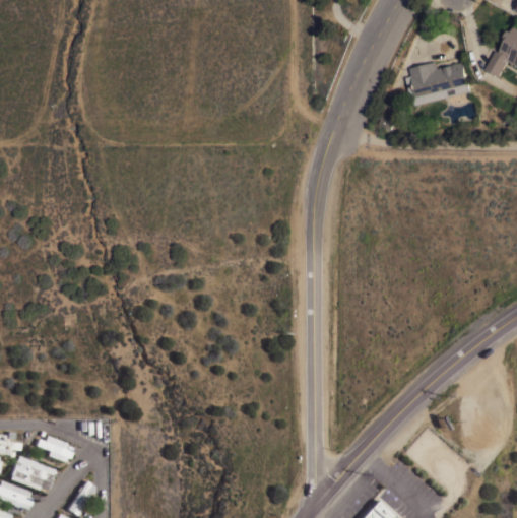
[(516,64),(511,61),(502,77),(489,69),(499,51),(502,52),(509,39),(507,38),(511,29),(514,31),(516,27),(516,64)]
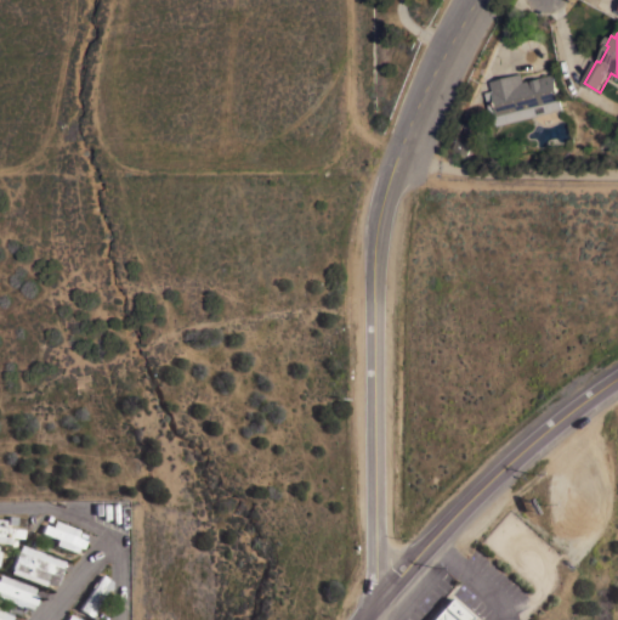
[(566,110),(502,127),(495,123),(488,94),(495,93),(493,82),(525,74),(526,83),(557,74),(566,110)]
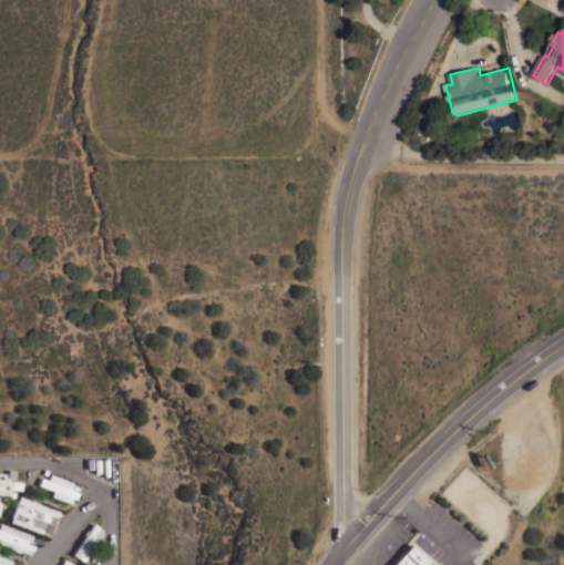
[(0,473),(8,475),(7,481),(23,483),(22,492),(13,490),(12,493),(18,493),(17,500),(12,499),(12,497),(0,495),(0,473)]
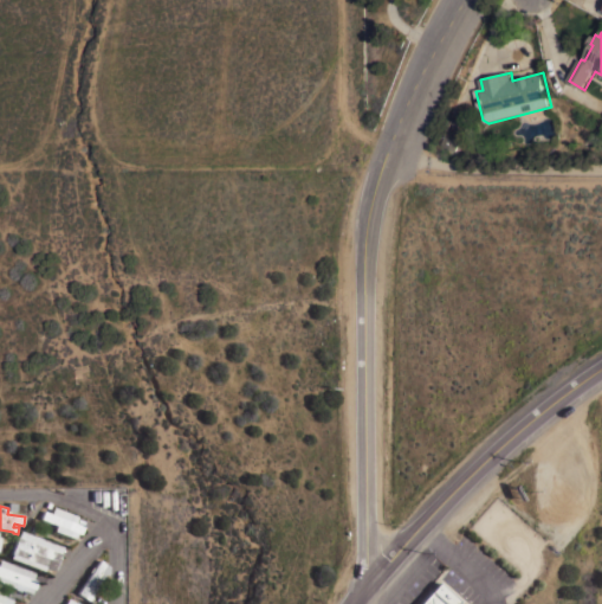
[(79,518),(77,525),(84,527),(82,535),(79,534),(77,540),(57,532),(58,527),(43,520),(46,512),(53,515),(56,508),(79,518)]
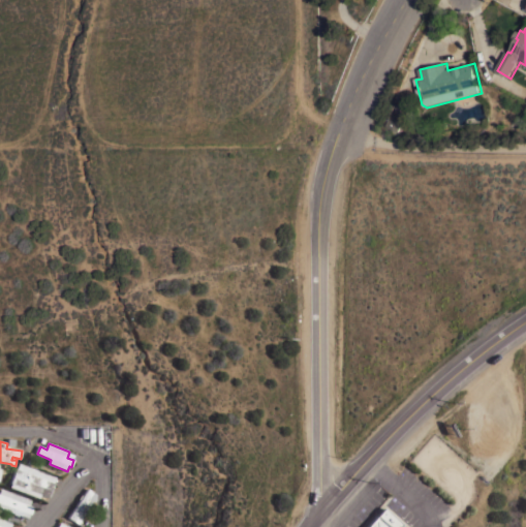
[(57,477),(54,484),(55,485),(50,498),(41,495),(40,499),(11,488),(13,484),(12,484),(13,481),(12,481),(13,476),(14,477),(18,469),(19,470),(21,464),(57,477)]
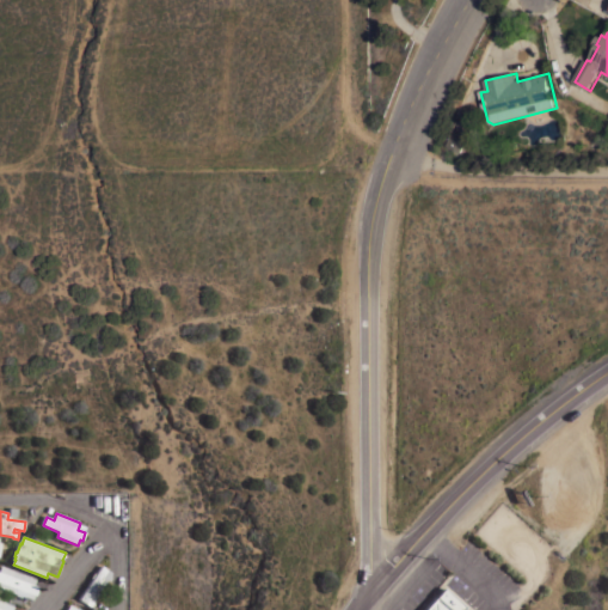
[(37,579),(35,586),(40,589),(36,597),(35,596),(34,602),(30,601),(30,603),(26,602),(28,599),(23,597),(23,598),(17,597),(17,596),(0,587),(0,573),(4,566),(37,579)]
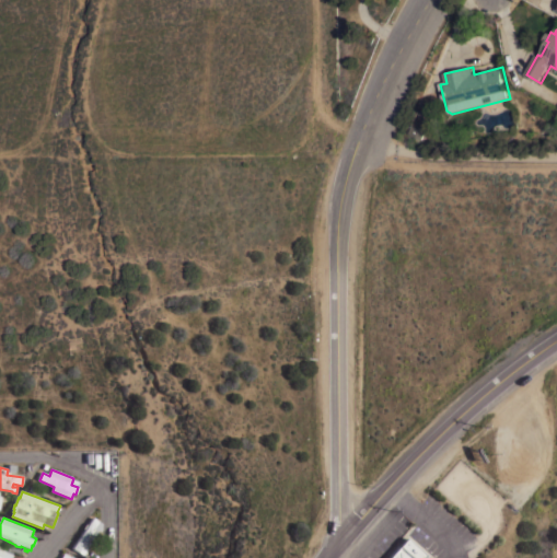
[(103,524),(102,530),(101,533),(97,531),(93,537),(95,539),(83,556),(73,549),(85,531),(84,530),(88,525),(89,526),(94,519),(103,524)]
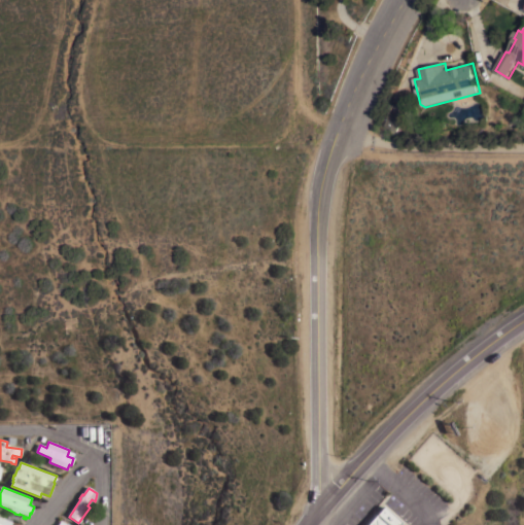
[(364,524),(375,514),(377,515),(383,508),(402,524),(364,524)]
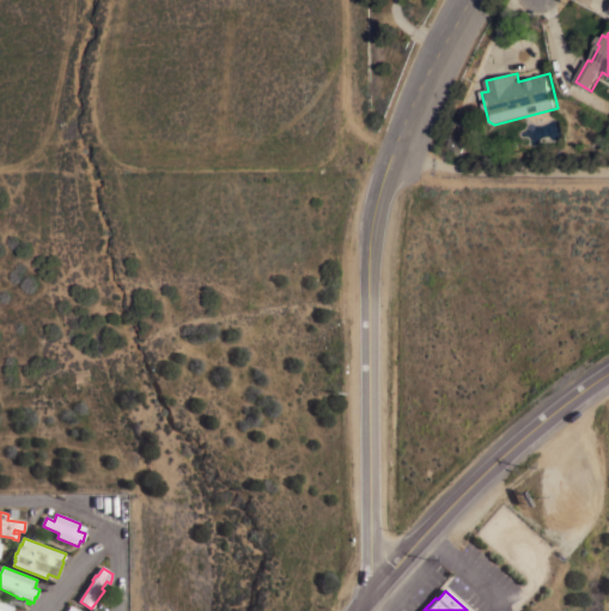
[(0,610),(0,600),(16,606),(14,610),(0,610)]
